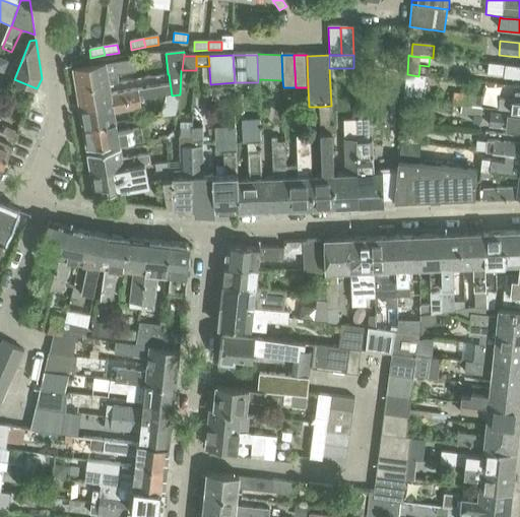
[(133,60),(73,70),(76,90),(110,85),(119,83),(118,75),(136,72),(133,60)]
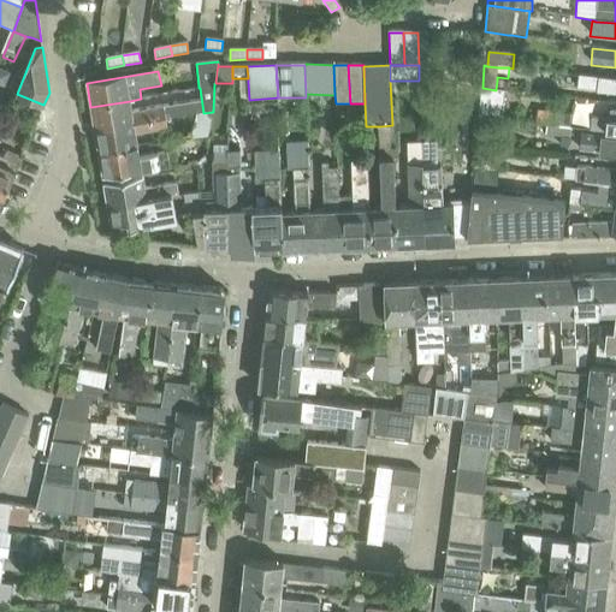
[(615,79),(579,76),(578,89),(594,90),(615,94),(615,79)]
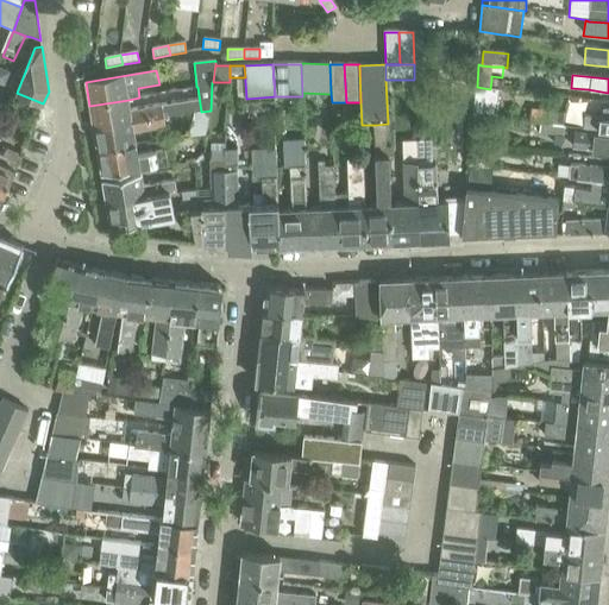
[(129,100),(89,106),(94,130),(162,118),(179,115),(194,113),(201,112),(198,87),(196,87),(198,101),(159,107),(131,112),(129,100)]
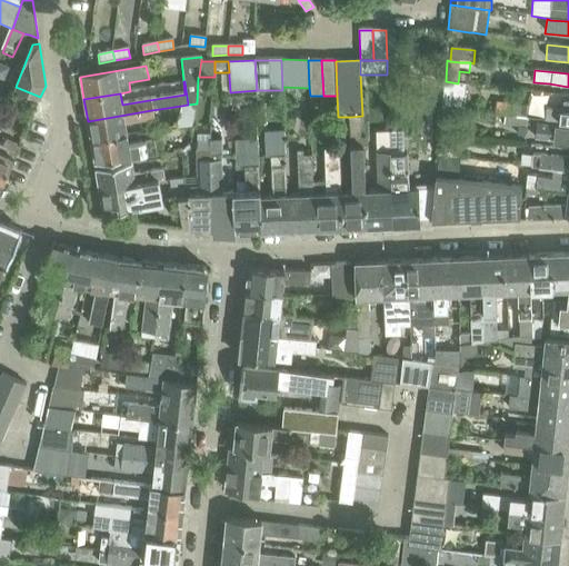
[(467,85),(458,83),(446,81),(442,109),(465,111),(467,85)]
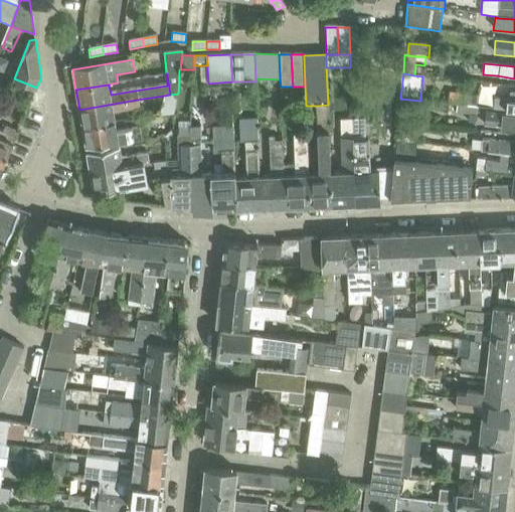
[(494,98),(493,110),(514,112),(514,92),(511,92),(510,100),(494,98)]
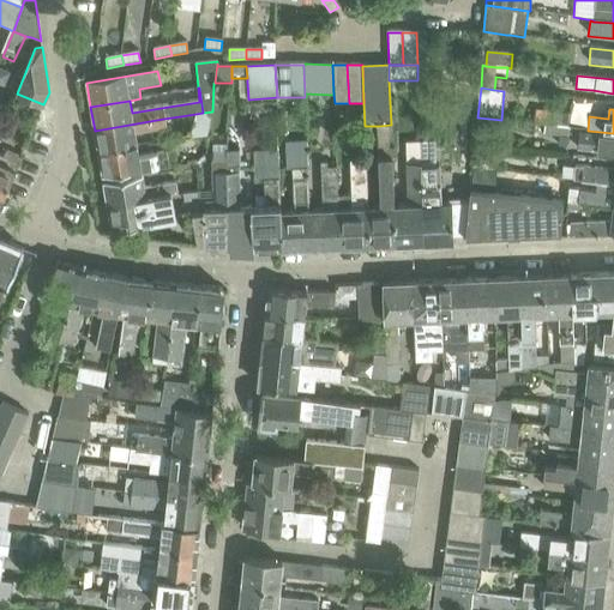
[(203,113),(196,114),(191,139),(208,138),(212,112),(203,113)]
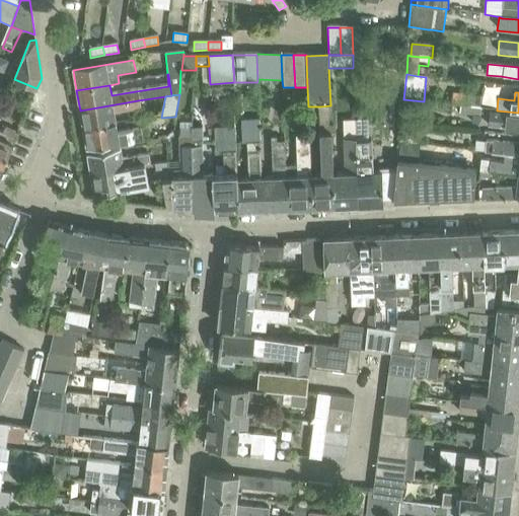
[(467,106),(480,108),(482,98),(468,96),(467,106)]
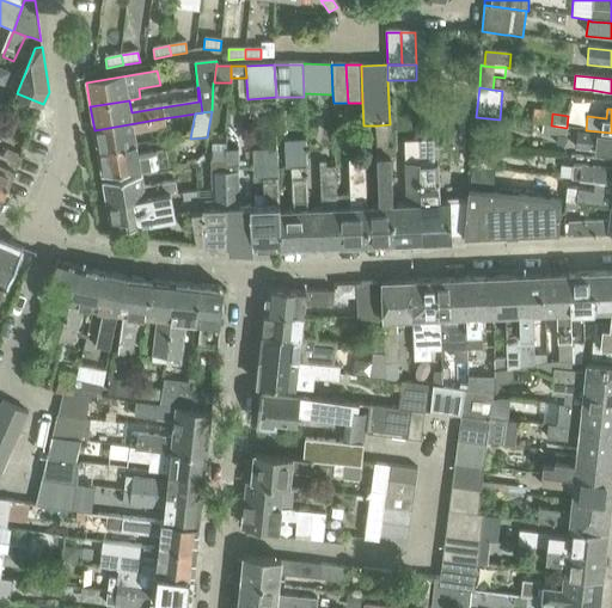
[(163,118),(95,130),(98,152),(138,146),(135,133),(164,128),(165,130),(181,127),(179,116),(163,118)]
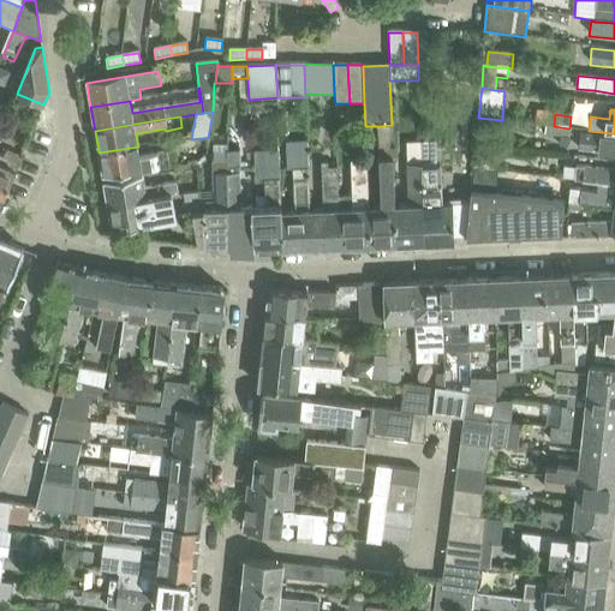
[(383,208),(369,209),(369,210),(371,247),(398,246),(396,208),(392,125),(380,126),(383,208)]
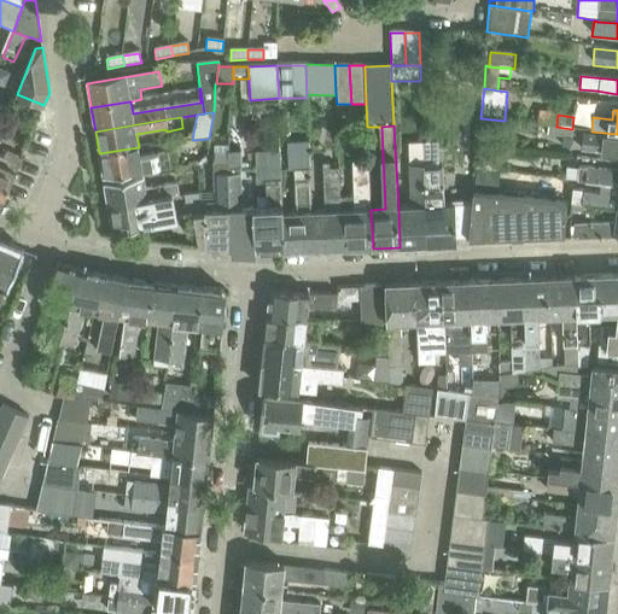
[(572,129),(557,127),(549,126),(548,138),(572,140),(573,129),(572,129)]
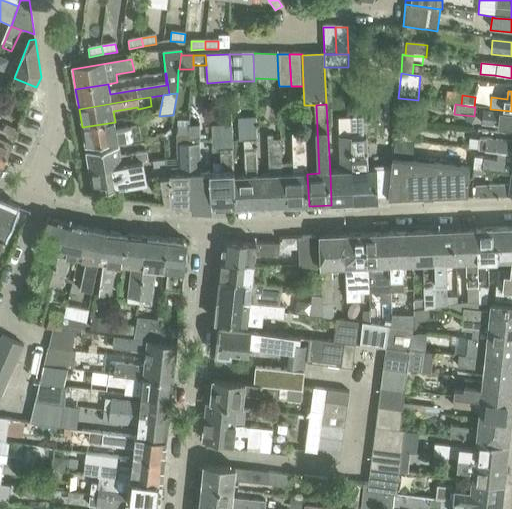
[(511,130),(511,115),(483,112),(482,127),(511,130)]
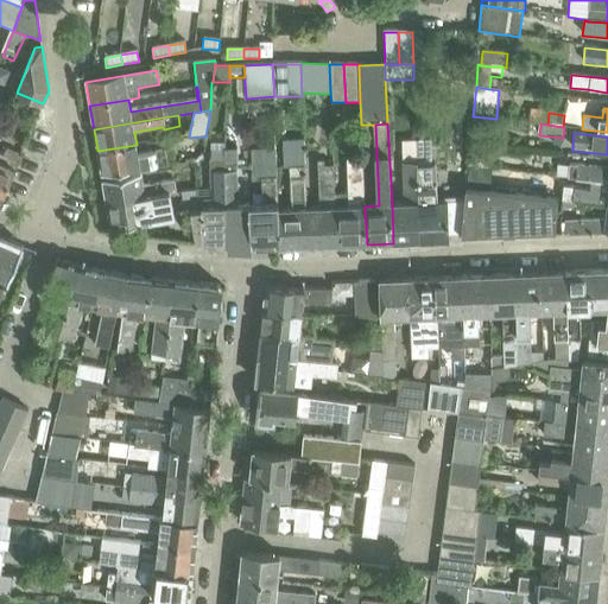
[(431,141),(417,142),(418,166),(422,242),(449,241),(449,236),(461,235),(463,202),(437,203),(437,199),(436,165),(432,165),(431,141)]
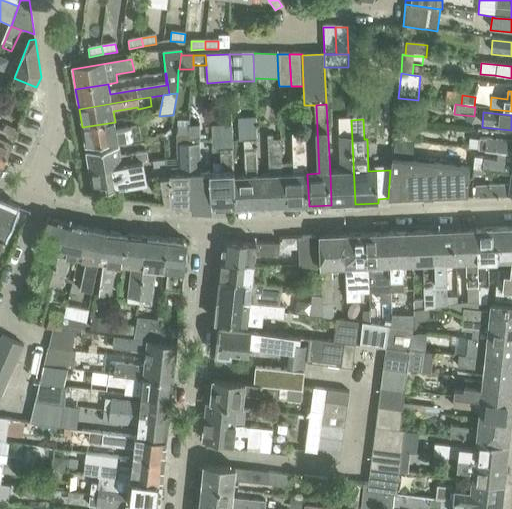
[(331,205),(355,204),(352,140),(351,120),(339,120),(341,172),(330,173),(331,205)]
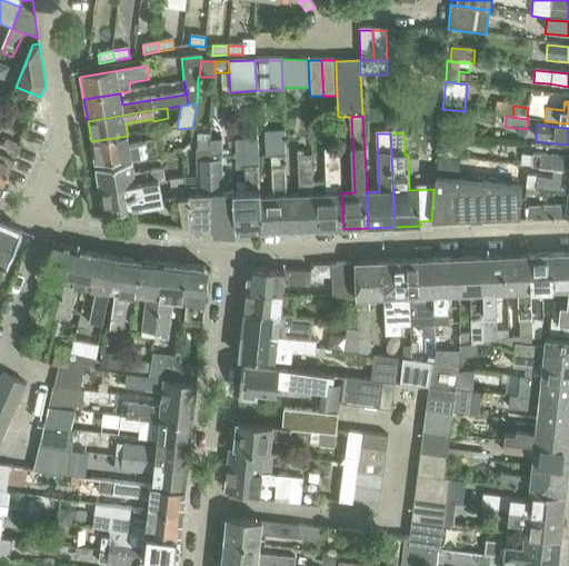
[(128,136),(91,141),(96,165),(155,155),(152,140),(129,145),(128,136)]
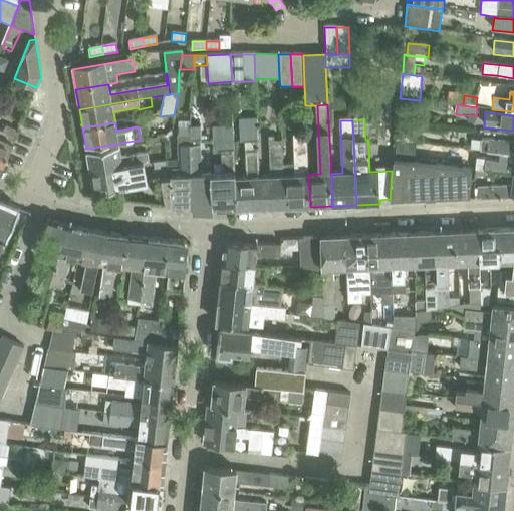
[(399,122),(397,141),(417,144),(419,125),(399,122)]
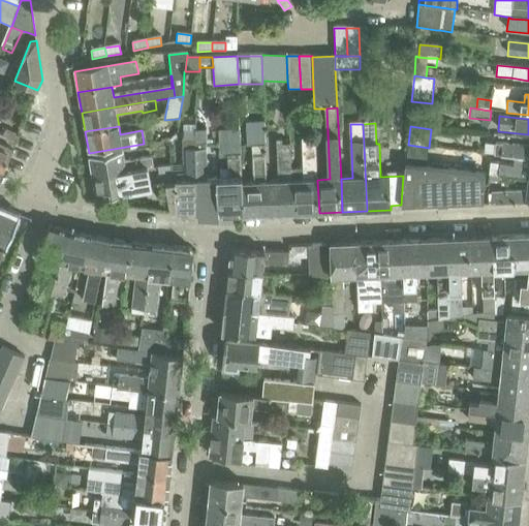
[(0,132),(0,172),(2,173),(18,136),(5,130),(3,134),(0,132)]
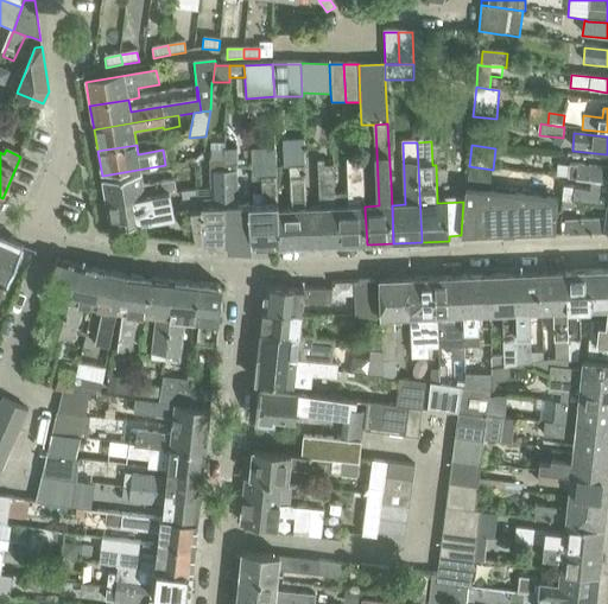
[(200,210),(189,211),(196,246),(203,246),(203,247),(215,248),(222,248),(228,248),(225,185),(223,172),(225,160),(226,151),(210,151),(211,207),(198,207),(200,210)]
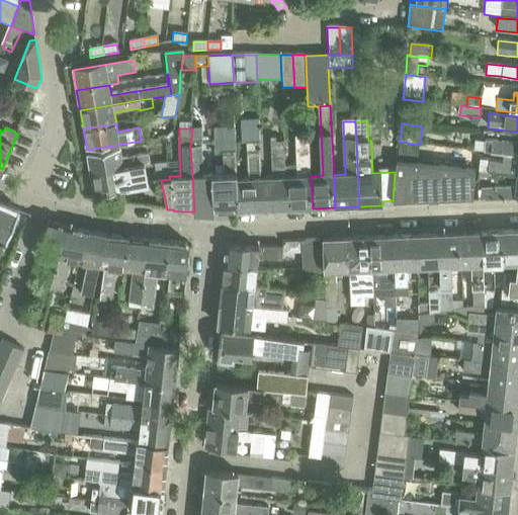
[(191,137),(190,147),(191,158),(194,211),(201,212),(213,212),(217,212),(214,182),(214,175),(204,176),(202,129),(192,129),(191,137)]
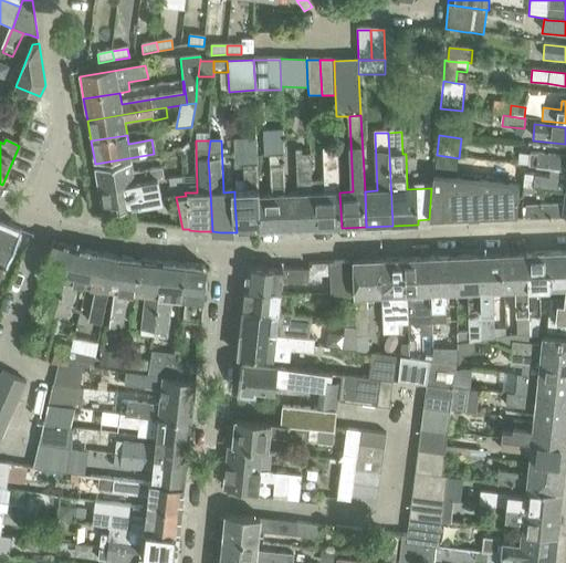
[(325,180),(312,181),(314,229),(342,228),(339,194),(339,193),(338,154),(329,154),(329,150),(324,150),(325,180)]
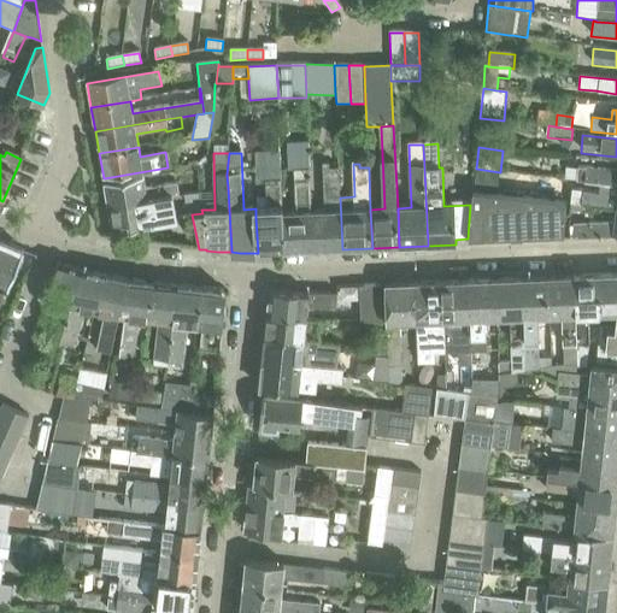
[(313,251),(342,249),(339,170),(330,170),(330,165),(322,165),(324,213),(312,213),(313,251)]
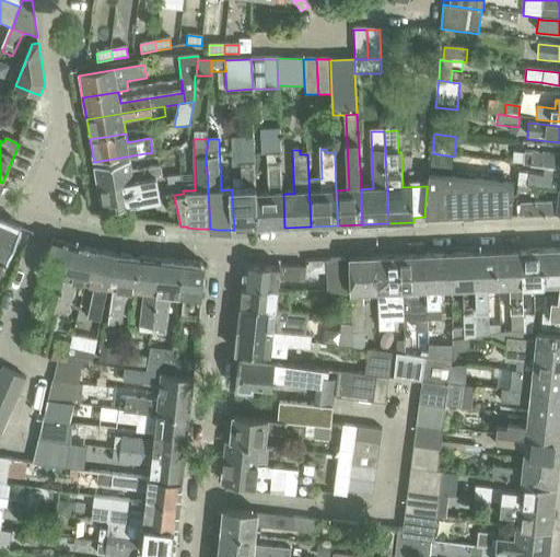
[(432,153),(429,176),(451,178),(454,157),(432,153)]
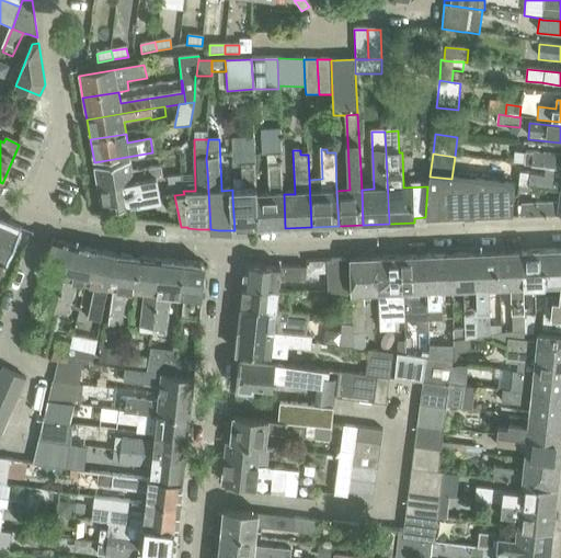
[(560,158),(527,155),(525,168),(546,170),(560,171),(560,158)]
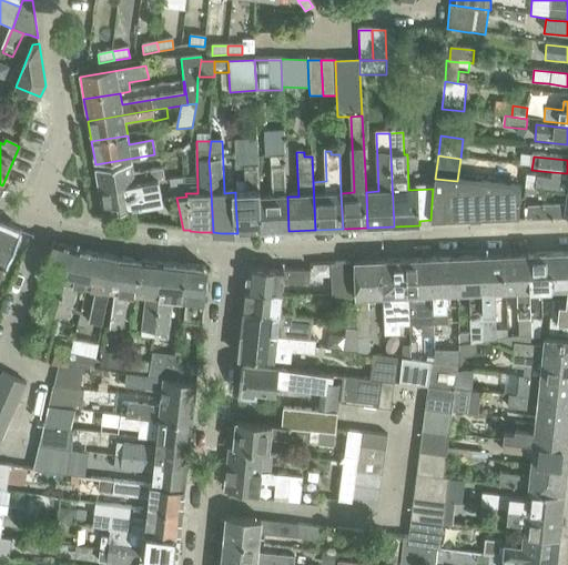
[(272,198),(261,198),(263,232),(288,231),(287,197),(285,159),(270,160),(272,198)]
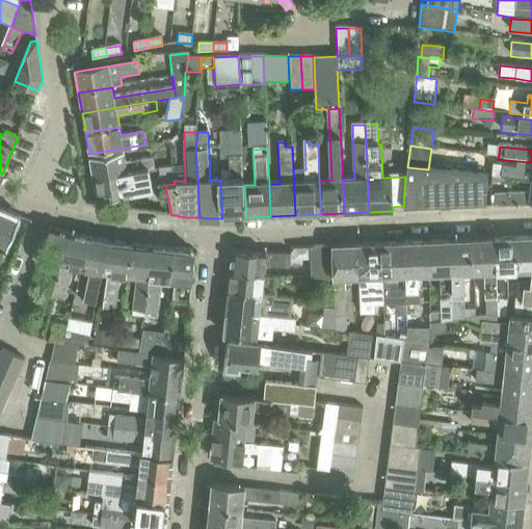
[(124,153),(89,159),(94,180),(148,169),(154,168),(153,159),(125,162),(124,153)]
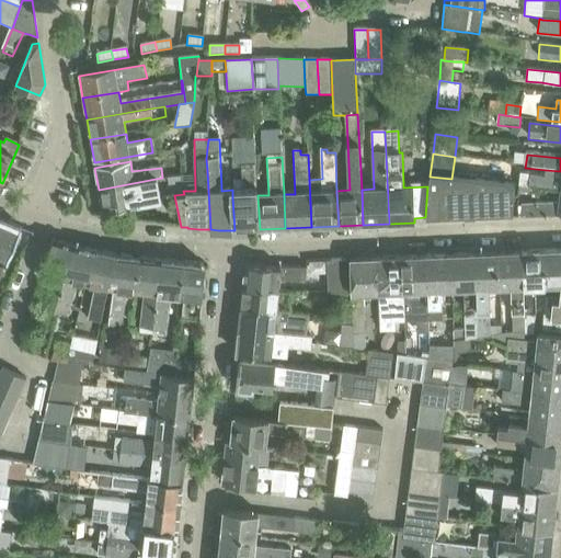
[(235,190),(232,190),(232,197),(235,230),(260,229),(258,195),(256,167),(248,167),(248,161),(242,161),(242,169),(242,180),(235,180),(235,190)]
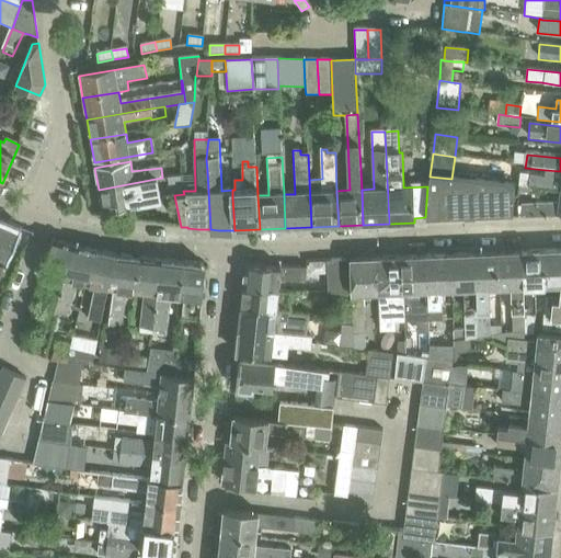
[(530,189),(560,192),(560,171),(546,170),(546,177),(521,173),(519,188),(529,189),(530,189)]
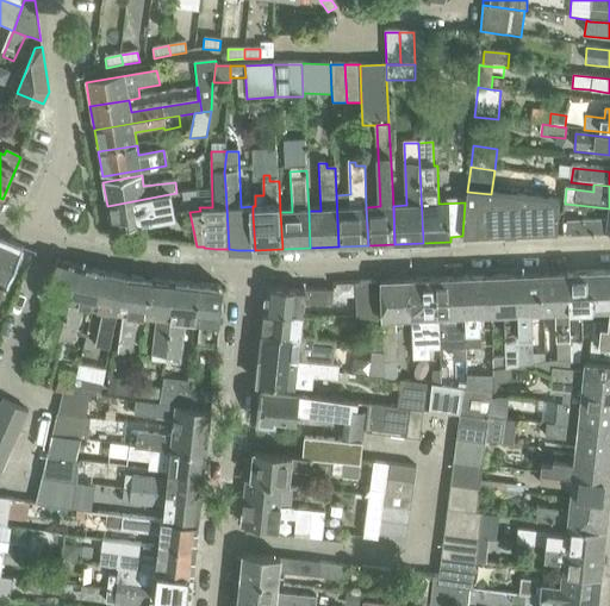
[(197,191),(181,194),(185,213),(190,212),(200,211),(199,207),(197,191)]
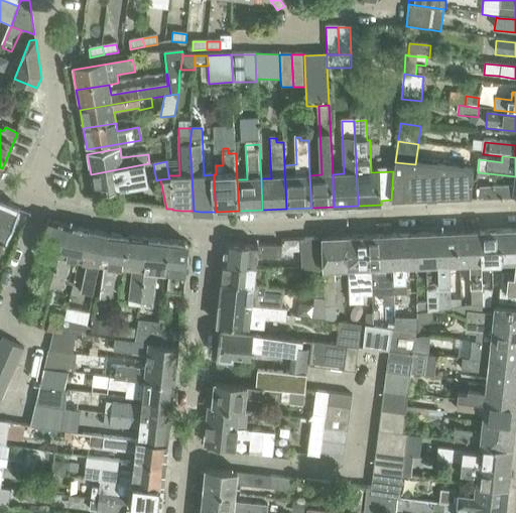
[(471,198),(473,170),(415,164),(395,162),(393,162),(393,171),(391,200),(391,201),(471,198)]
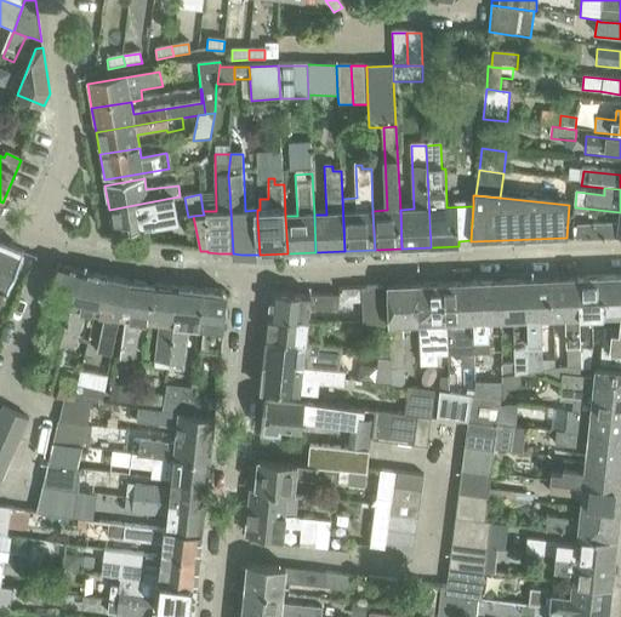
[(174,205),(172,198),(109,210),(112,228),(113,228),(117,228),(118,233),(159,226),(177,223),(174,205)]
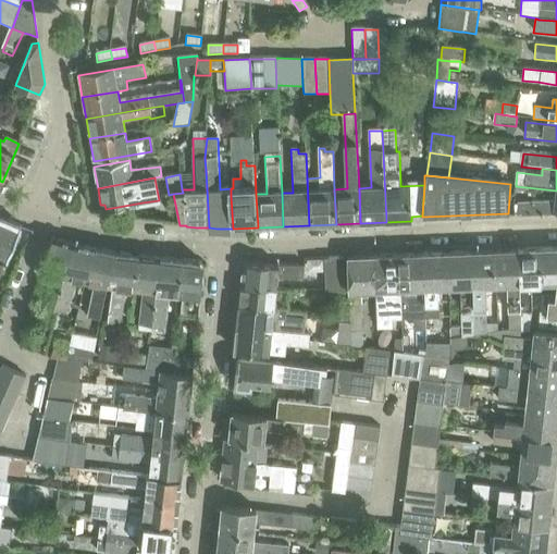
[(516,186),(514,197),(525,198),(527,187),(525,187),(516,186)]
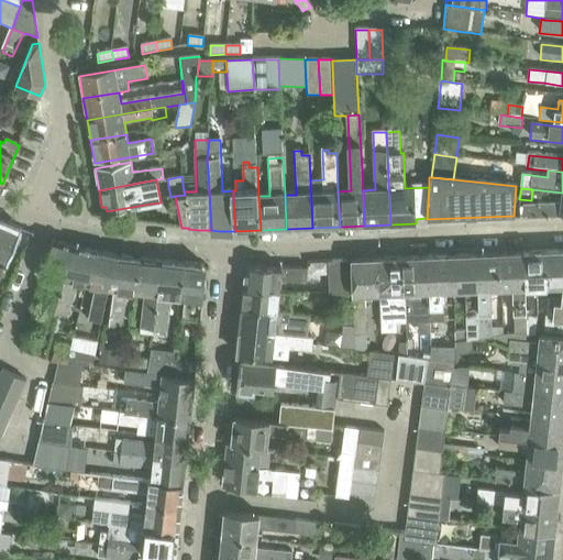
[(562,193),(561,204),(522,205),(523,218),(562,217),(562,193)]
